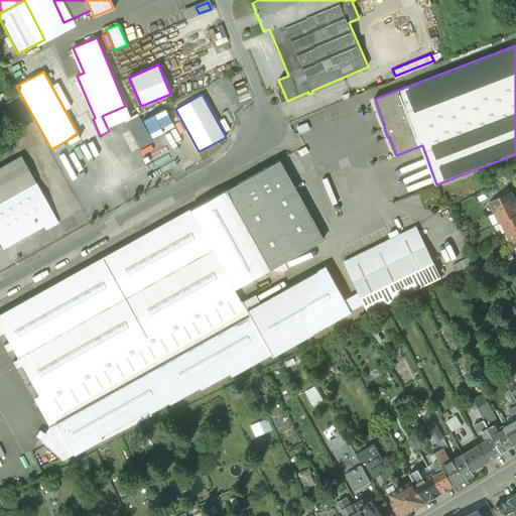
[(130,117),(125,106),(111,112),(102,116),(107,127),(130,117)]
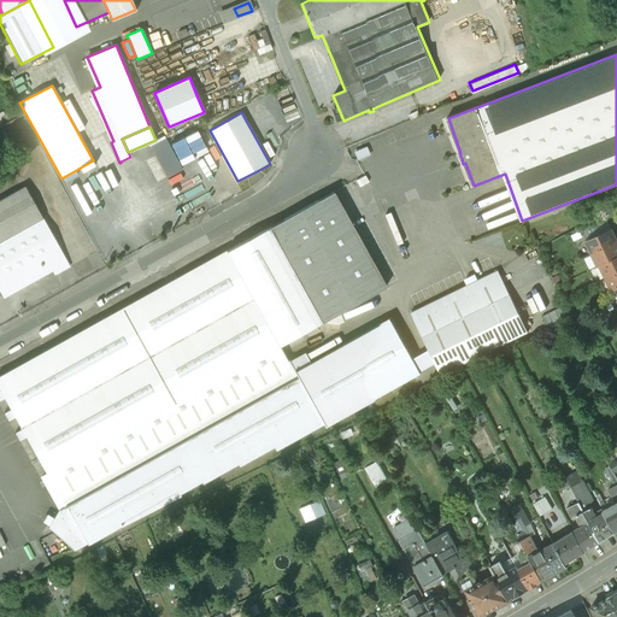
[(166,177),(182,169),(165,137),(150,146),(157,159),(166,177)]
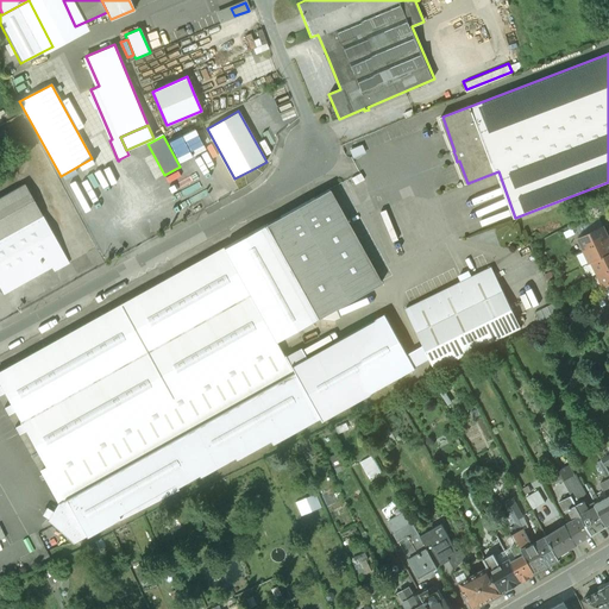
[(352,156),(364,150),(360,143),(349,149),(352,156)]
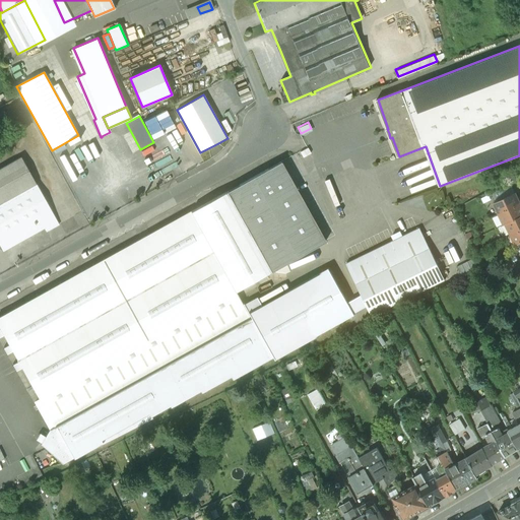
[(168,135),(154,141),(157,147),(152,150),(165,174),(171,172),(163,155),(175,149),(168,135)]
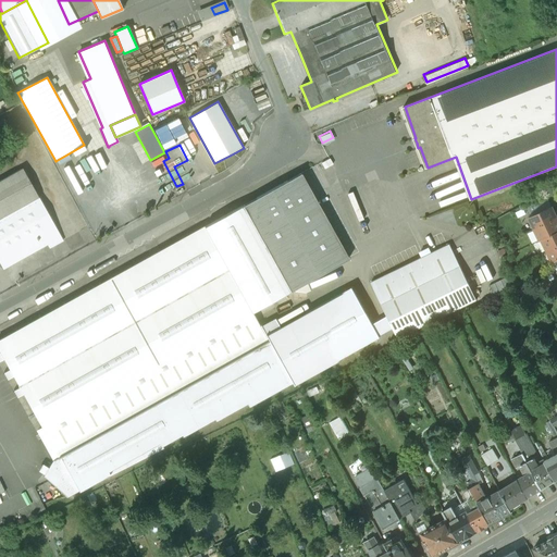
[(22,168),(0,180),(0,262),(3,269),(31,254),(47,245),(49,248),(63,240),(56,226),(54,226),(22,168)]
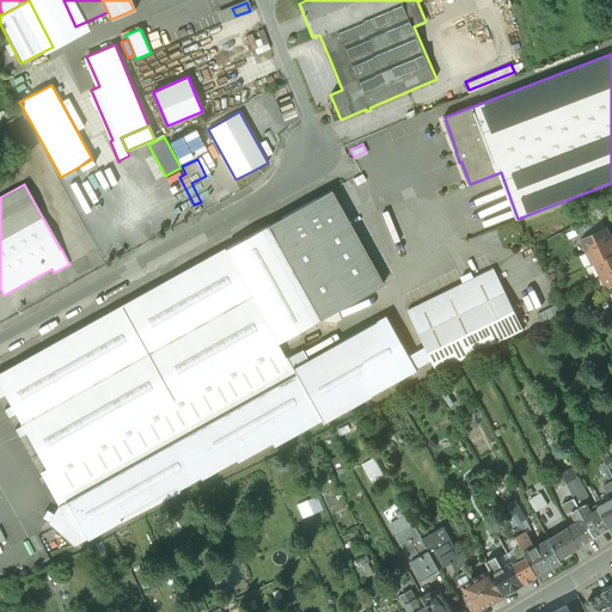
[(188,215),(187,197),(175,199),(175,190),(152,191),(153,216),(188,215)]
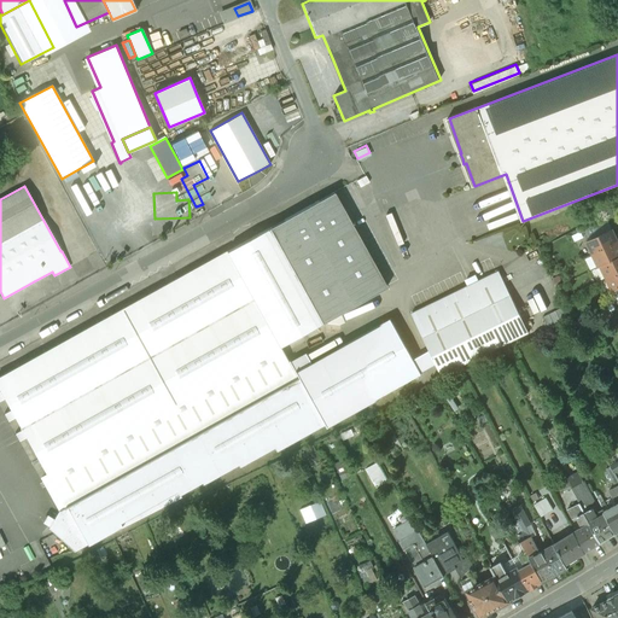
[(278,223),(228,251),(280,345),(292,339),(386,287),(348,217),(347,217),(333,192),(278,223)]
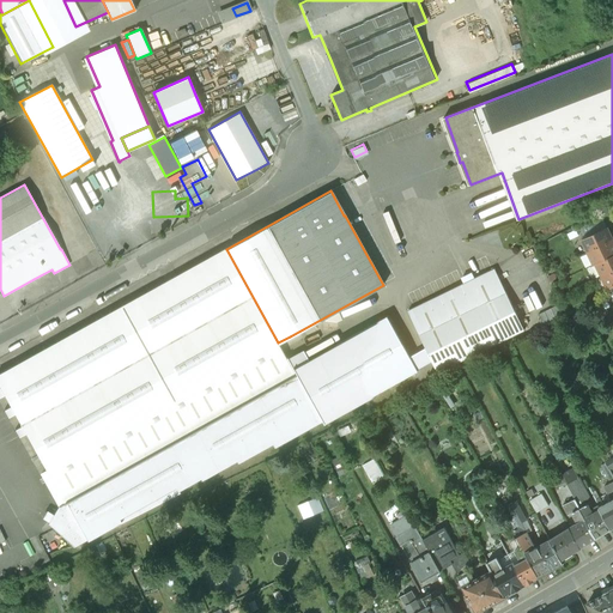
[(612,238),(607,226),(582,238),(588,252),(612,240),(612,238)]
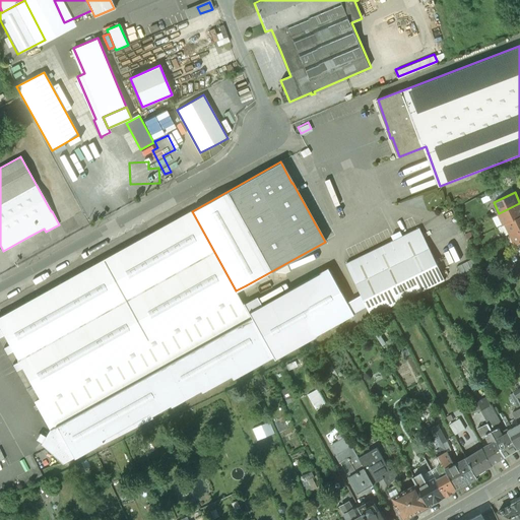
[(519,203),(499,213),(505,224),(506,223),(519,215),(519,203)]
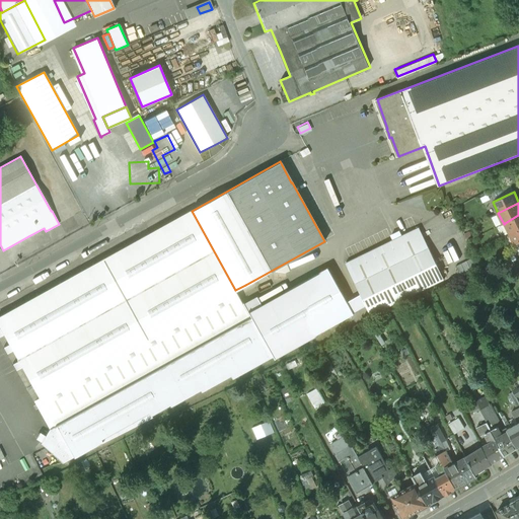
[(23,303),(0,315),(0,326),(24,372),(39,398),(33,401),(49,429),(249,317),(244,306),(235,291),(235,290),(192,211),(134,242),(23,303)]
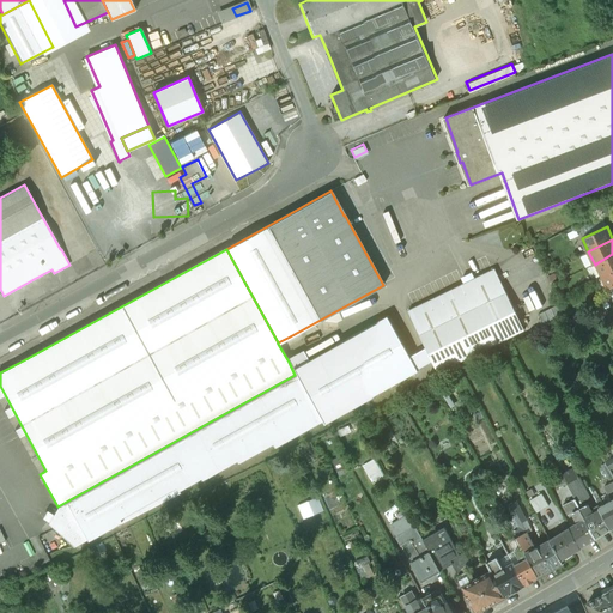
[(612,254),(596,263),(602,275),(612,269),(612,254)]
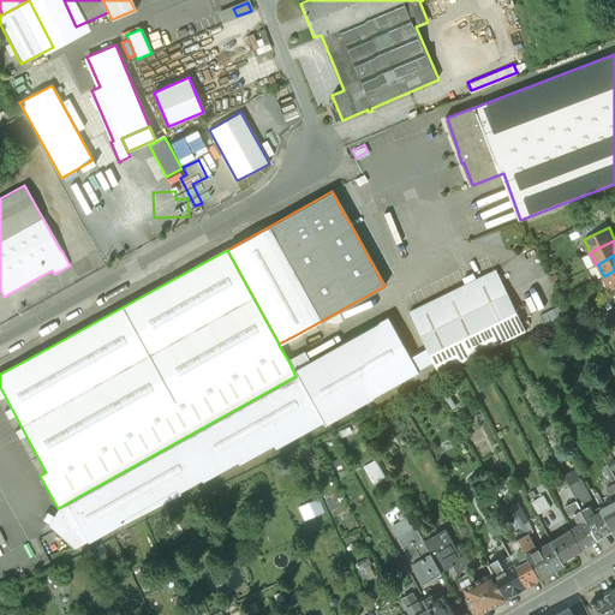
[(614,270),(604,276),(610,290),(614,287),(614,270)]
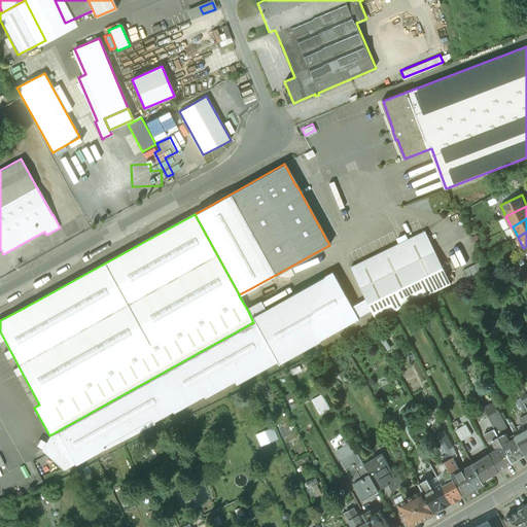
[(426,235),(353,270),(377,320),(451,284),(426,235)]
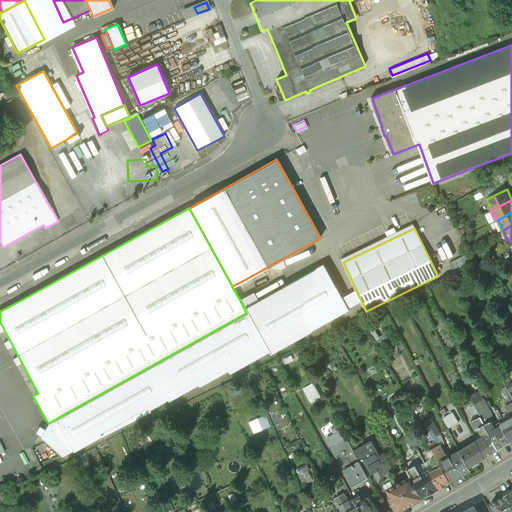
[(232,286),(232,287),(241,302),(251,296),(242,281),(232,286)]
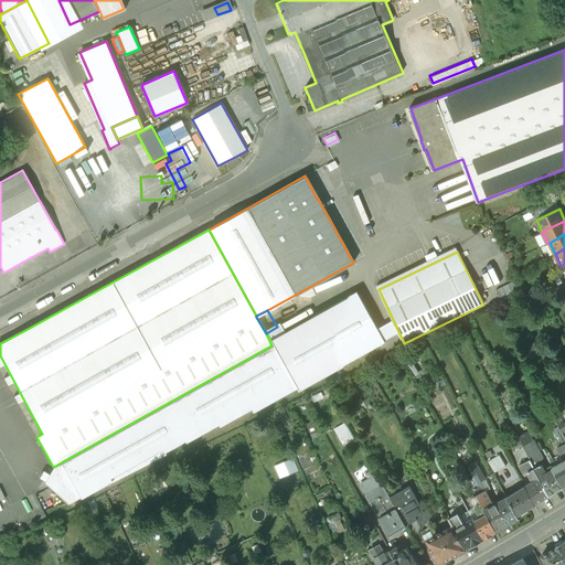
[(347,419),(336,425),(344,443),(356,437),(347,419)]
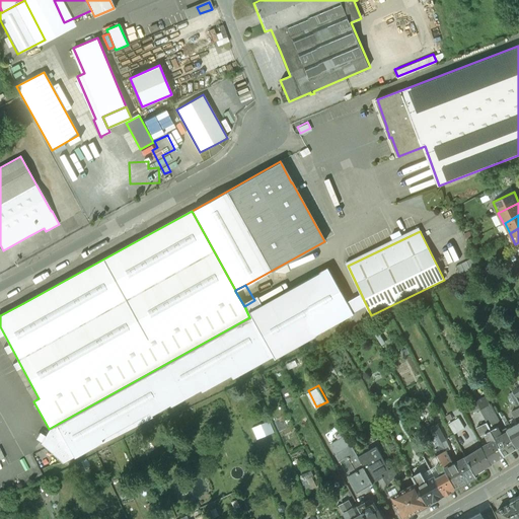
[(518,403),(516,397),(513,392),(509,394),(517,410),(512,413),(518,423),(508,429),(518,447),(518,446),(518,403)]
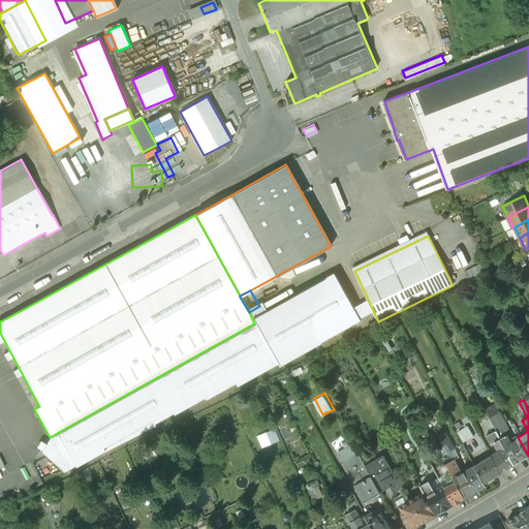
[(517,436),(512,438),(515,441),(511,443),(507,435),(511,433),(495,404),(486,409),(497,430),(515,464),(528,456),(518,437),(517,436)]
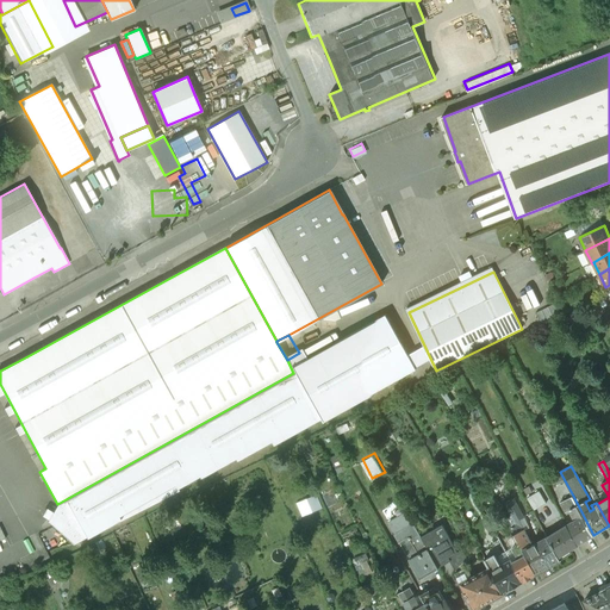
[(539,490),(527,497),(535,510),(547,503),(539,490)]
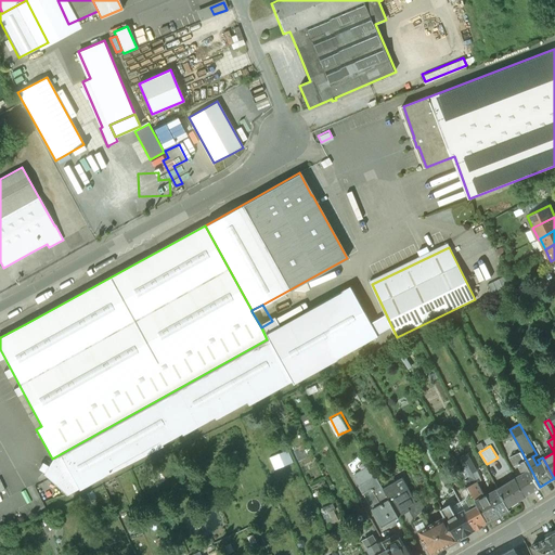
[(288,449),(269,455),(274,468),(293,462),(288,449)]
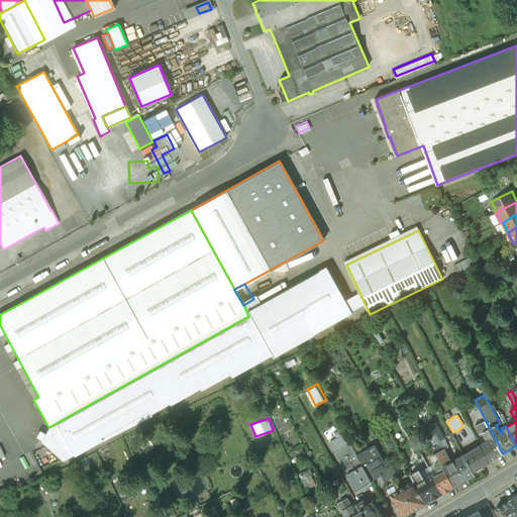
[(503,453),(486,420),(476,425),(480,433),(484,432),(488,440),(481,444),(490,461),(503,453)]
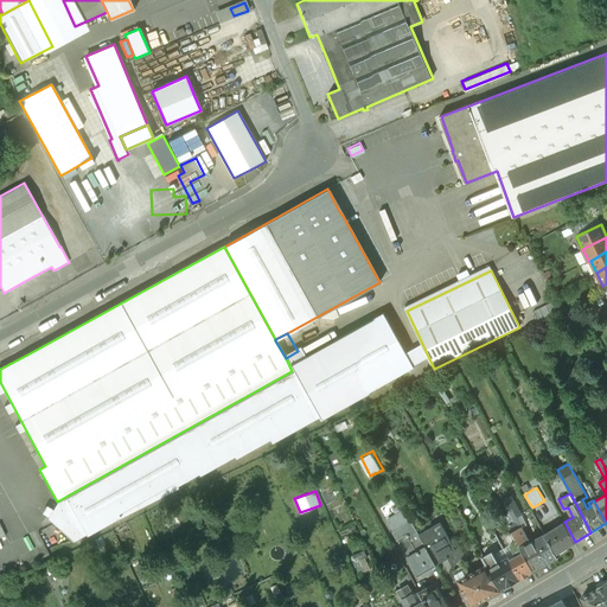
[(517,506),(503,513),(506,521),(517,516),(521,513),(517,506)]
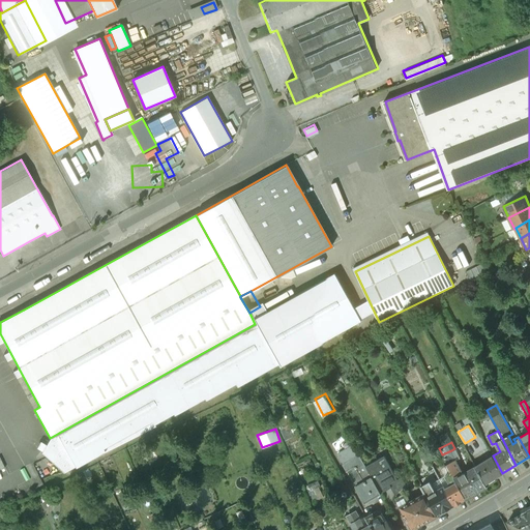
[(475,467),(460,475),(458,472),(462,471),(451,450),(442,454),(451,472),(465,498),(488,487),(486,483),(476,467),(475,467)]
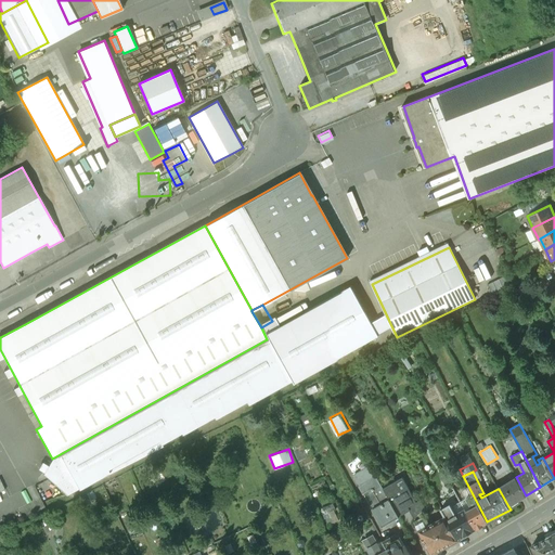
[(383,487),(376,475),(360,483),(382,526),(399,516),(383,487)]
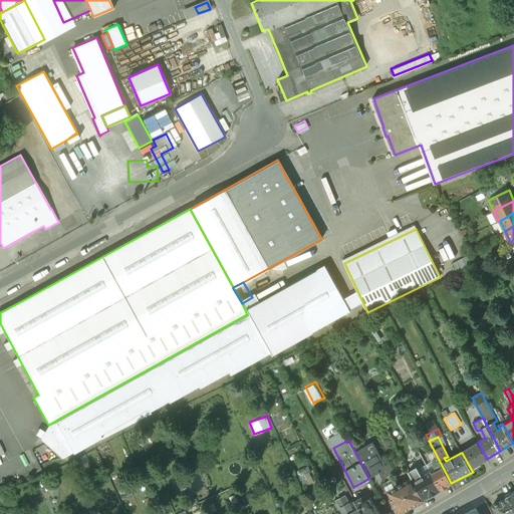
[(373,441),(354,451),(369,478),(370,478),(368,475),(378,470),(387,465),(386,464),(373,441)]
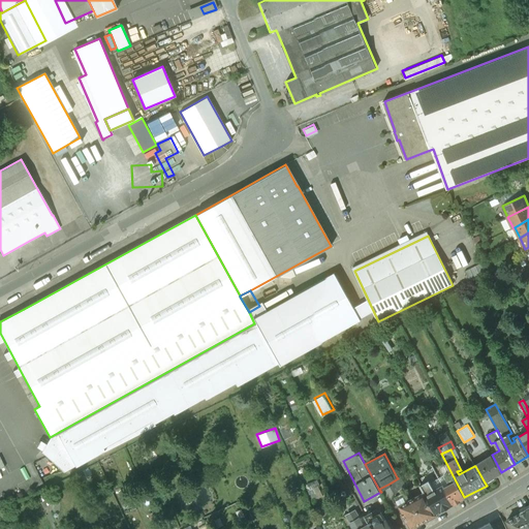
[(492,455),(474,465),(474,466),(475,466),(485,483),(501,472),(492,455)]
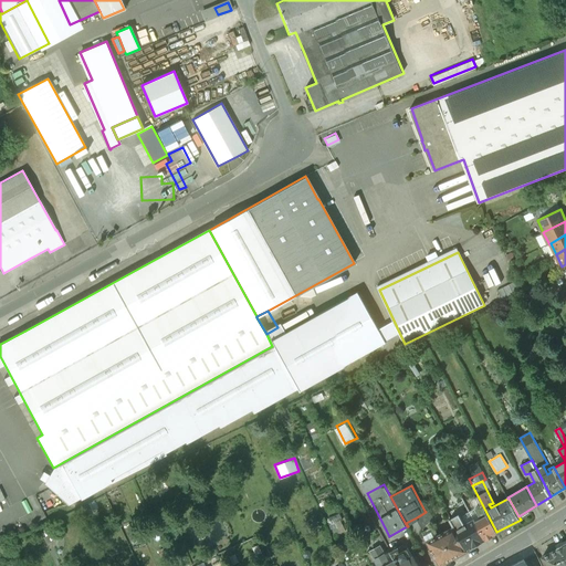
[(496,532),(482,504),(477,507),(482,519),(475,521),(485,540),(496,532)]
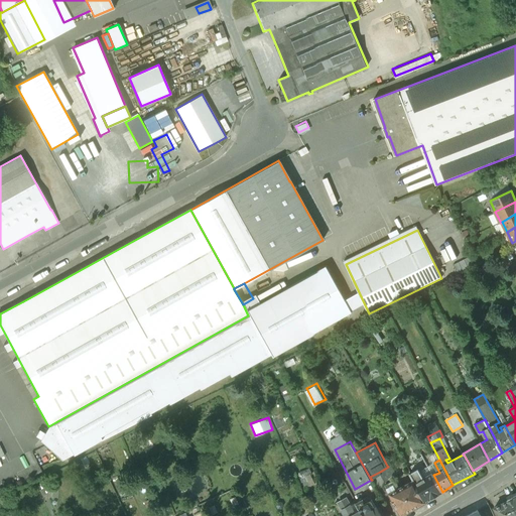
[(388,467),(380,472),(386,484),(395,479),(399,477),(391,464),(387,466),(388,467)]
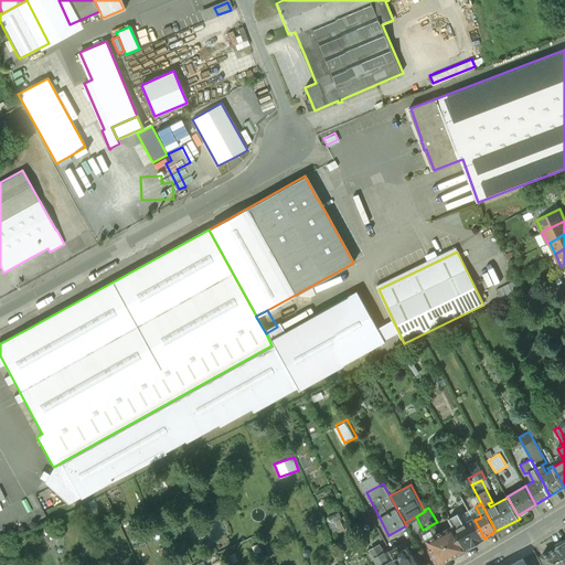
[(471,519),(464,523),(458,513),(449,518),(454,525),(466,548),(475,544),(476,545),(481,542),(480,541),(484,539),(475,520),(472,516),(470,516),(471,519)]
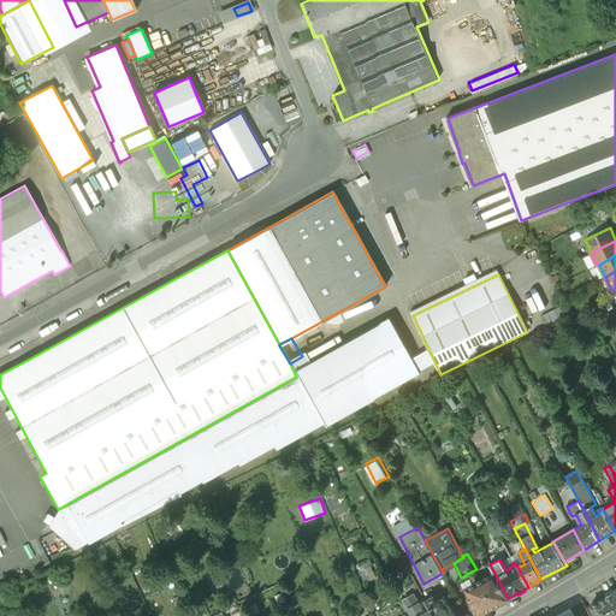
[(495,573),(477,581),(472,572),(461,578),(471,596),(469,597),(474,606),(475,605),(480,615),(509,599),(508,598),(495,573)]
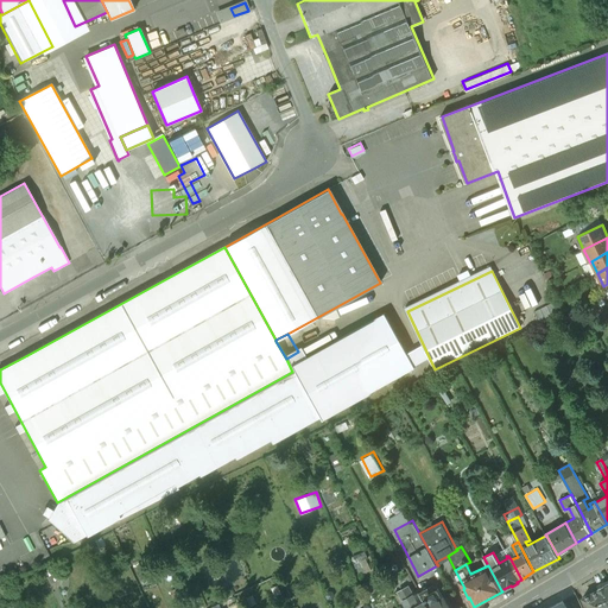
[(410,586),(399,591),(407,607),(428,607),(425,601),(424,602),(419,605),(410,586)]
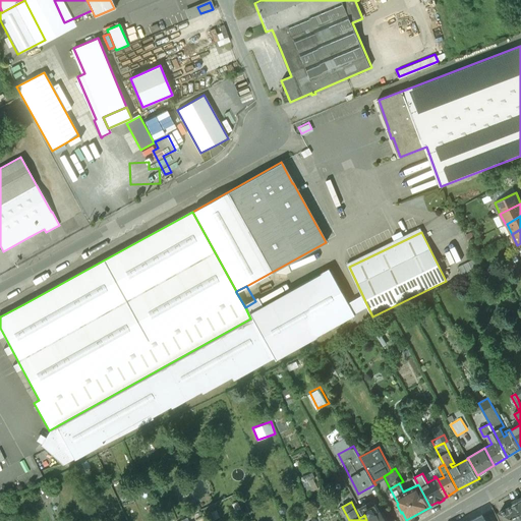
[(375,504),(369,508),(366,503),(359,508),(363,516),(364,515),(366,520),(386,520),(382,512),(381,512),(375,504)]
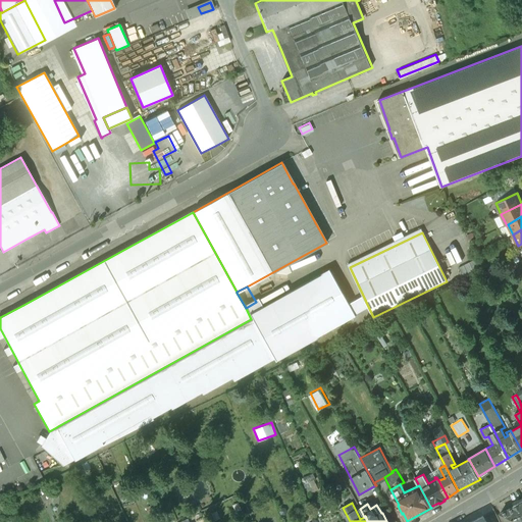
[(521,521),(514,507),(501,513),(504,521),(505,521),(508,521),(507,521),(521,521)]
